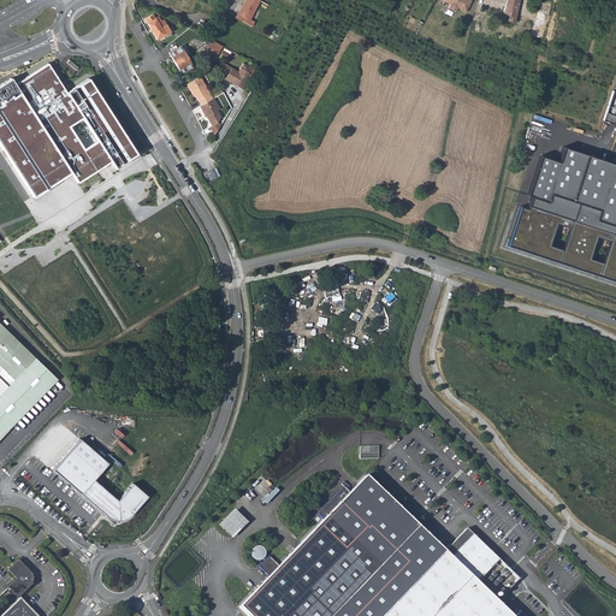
[(244,0),(244,1),(247,3),(237,18),(253,27),(256,22),(250,19),(260,0),(244,0)]
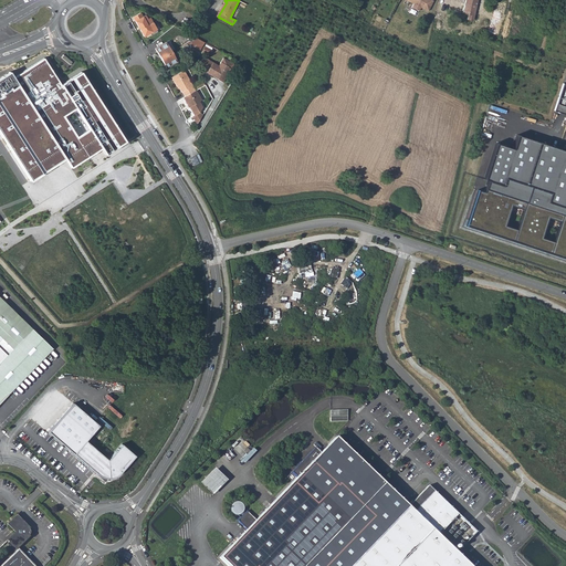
[(405,0),(413,4),(411,8),(418,11),(420,8),(428,11),(433,1),(430,0),(405,0)]
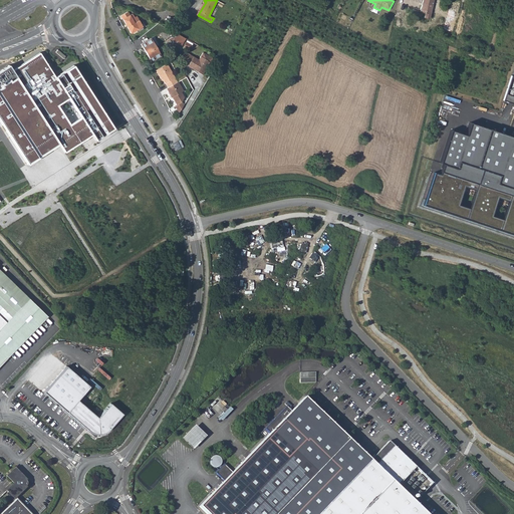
[(425,17),(430,19),(433,0),(423,0),(421,12),(426,13),(425,17)]
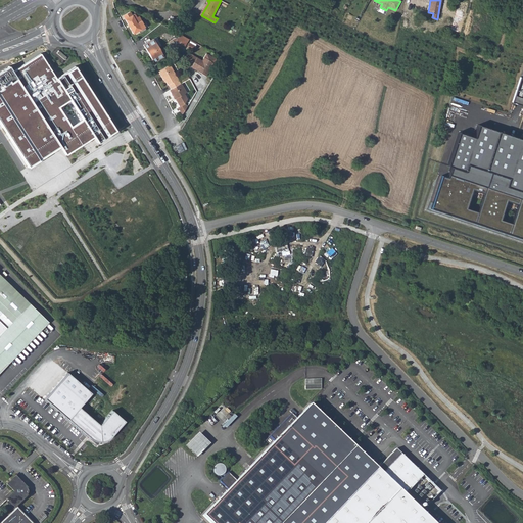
[(200,14),(201,15),(209,2),(207,1),(200,14)]
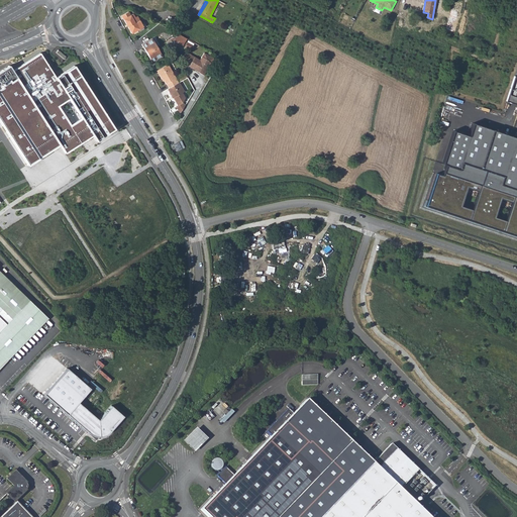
[(127,27),(131,33),(135,31),(142,26),(136,16),(134,17),(132,14),(129,15),(127,12),(121,16),(126,24),(127,24),(128,26),(127,27)]
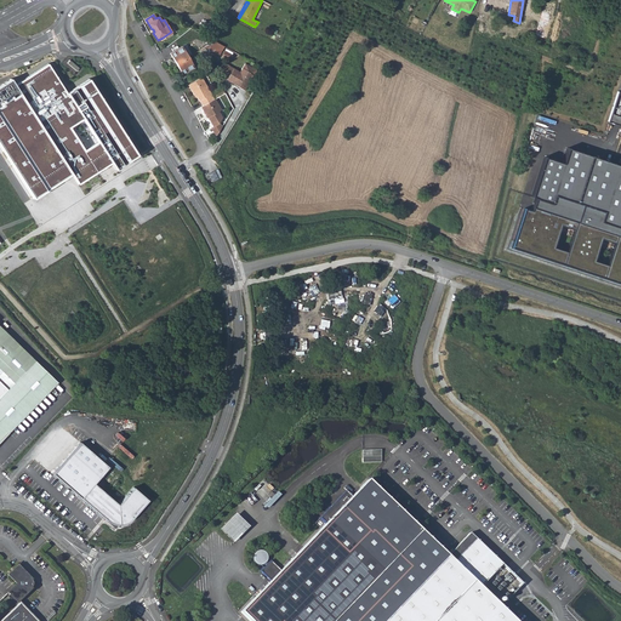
[(209,26),(215,29),(218,22),(212,18),(209,26)]
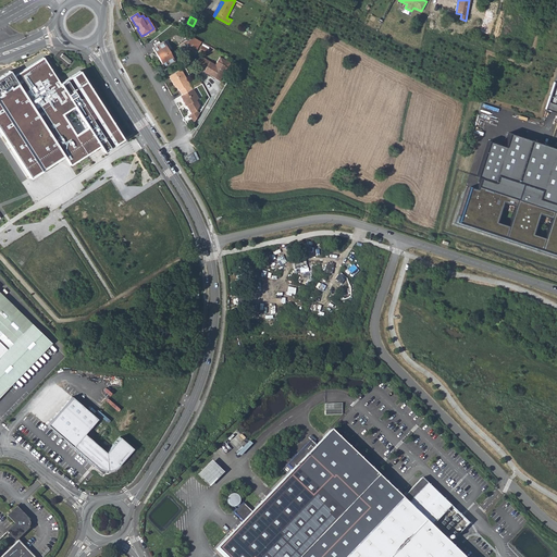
[(178,36),(186,40),(188,41),(190,37),(182,32),(178,36)]
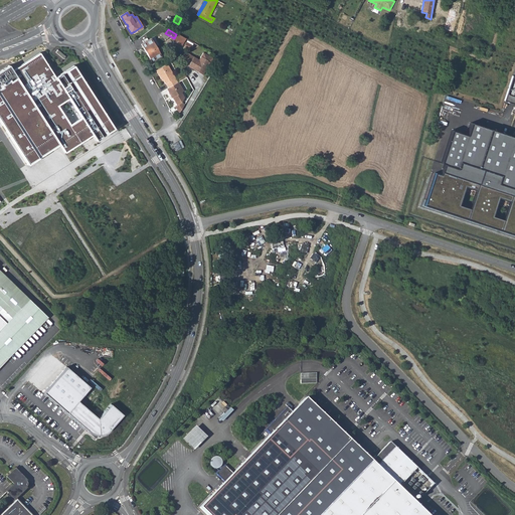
[(174,38),(171,40),(182,45),(186,38),(176,34),(174,38)]
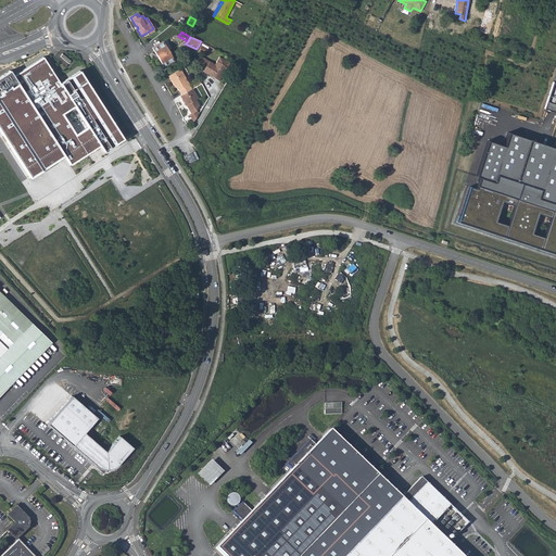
[(152,48),(159,58),(168,51),(168,50),(163,42),(163,41),(152,48)]
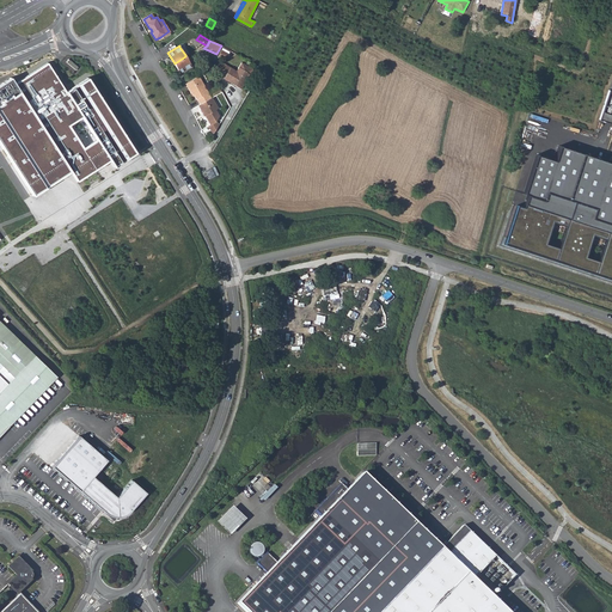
[(191,67),(185,56),(175,63),(177,68),(178,67),(182,72),(191,67)]
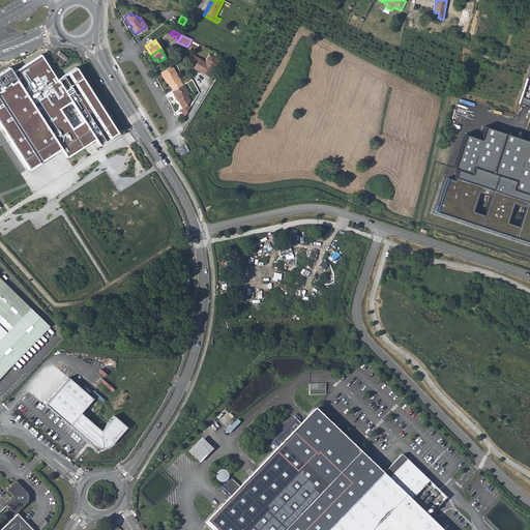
[(60,52),(58,54),(65,61),(67,59),(60,52)]
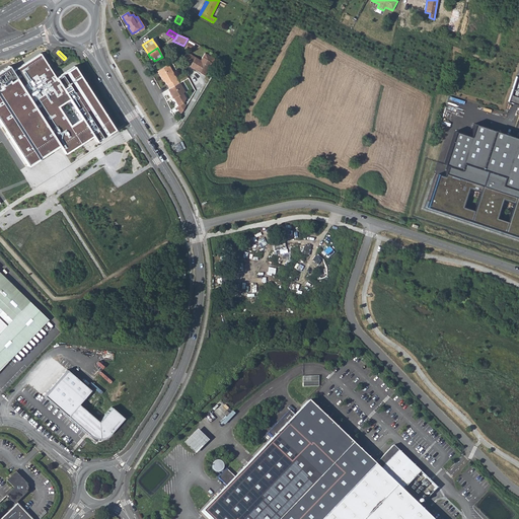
[(200,60),(189,53),(181,57),(183,63),(203,75),(213,59),(204,54),(200,60)]
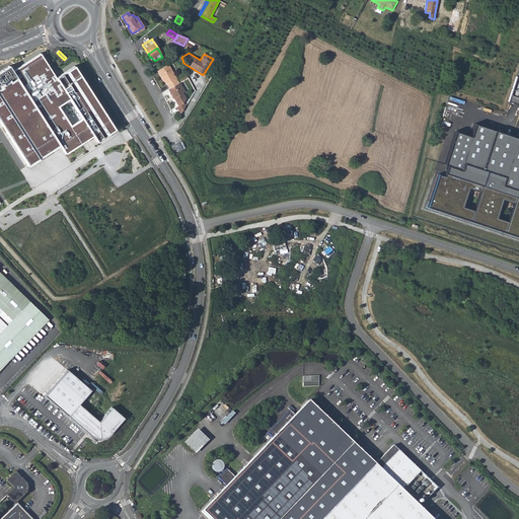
[(14,71),(11,67),(0,72),(0,118),(29,163),(59,145),(65,154),(88,140),(91,143),(106,134),(70,76),(58,84),(40,54),(14,71)]
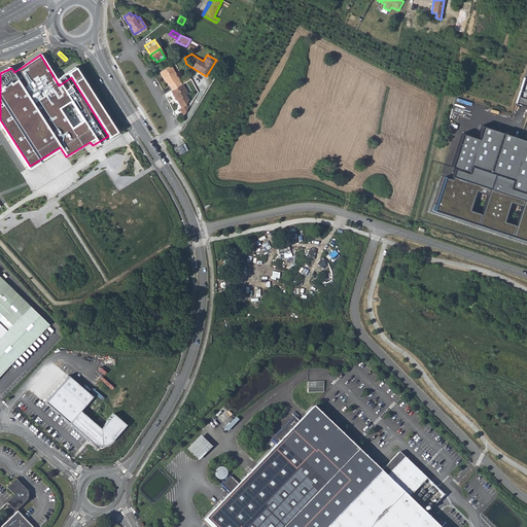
[(178,79),(170,66),(160,71),(159,72),(163,80),(165,79),(169,85),(171,90),(180,84),(178,79)]
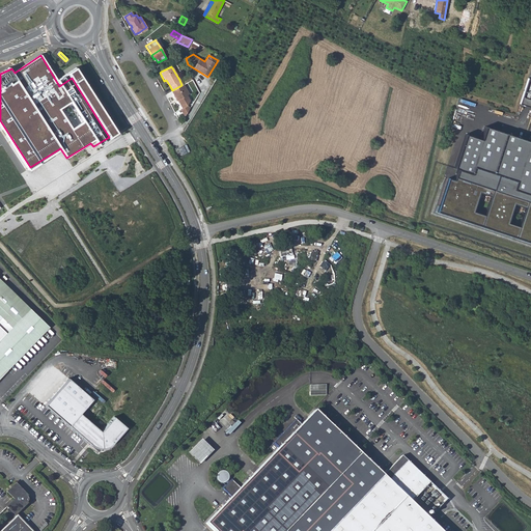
[(189,93),(183,84),(182,85),(172,90),(171,91),(173,94),(172,95),(175,101),(176,101),(180,108),(179,109),(184,117),(188,110),(186,106),(189,101),(187,95),(189,93)]
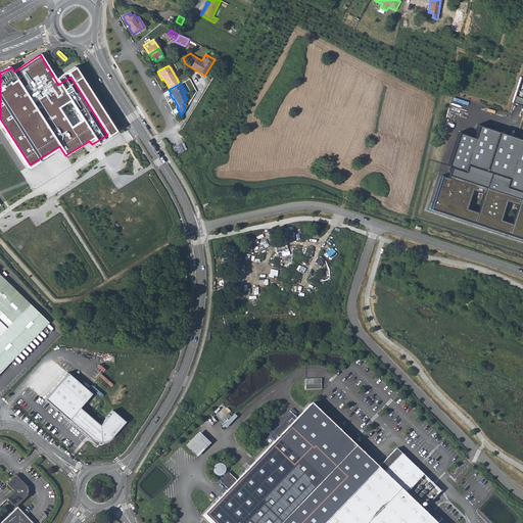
[(522,98),(515,96),(512,103),(522,106),(522,98)]
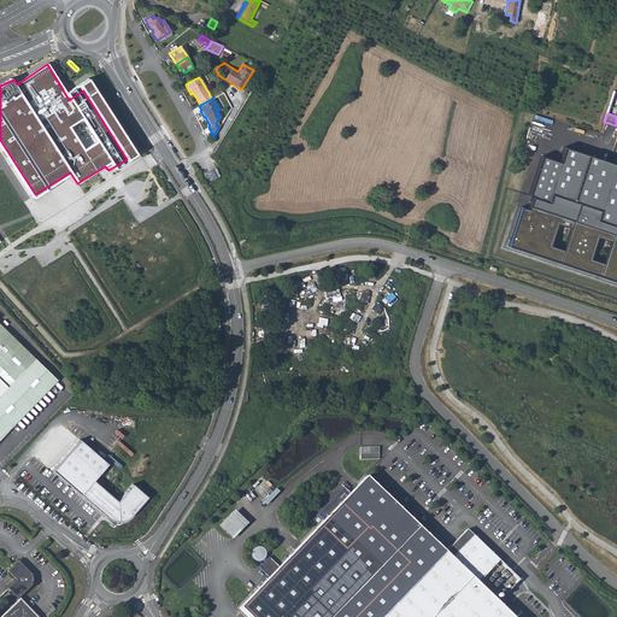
[(616,165),(564,148),(559,163),(540,157),(527,197),(532,199),(527,210),(521,209),(506,247),(616,283),(616,165)]
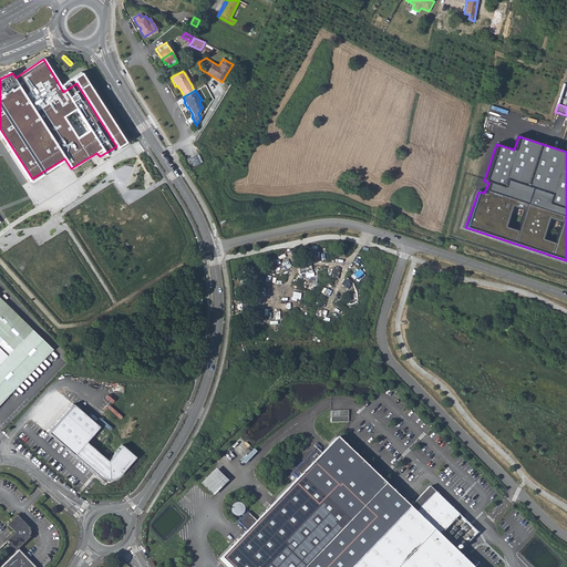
[(131,158),(134,166),(143,162),(140,154),(131,158)]
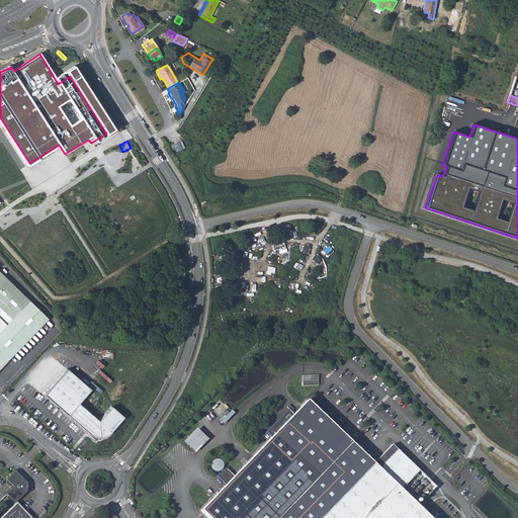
[(184,148),(180,141),(172,145),(176,152),(184,148)]
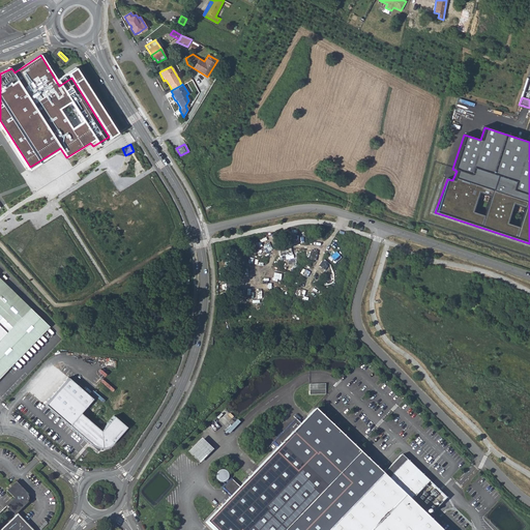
[(0,340),(1,342),(16,327),(0,313),(0,273),(0,272),(0,340)]
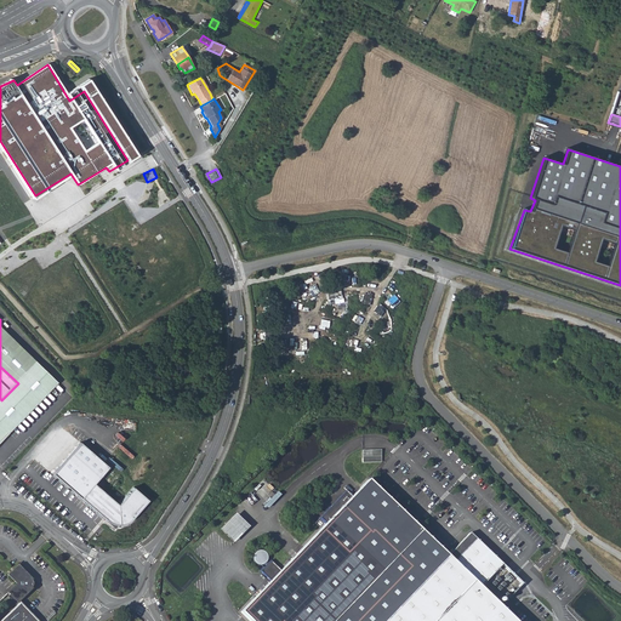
[(0,366),(18,383),(1,400),(0,398),(0,445),(61,383),(0,324),(0,366)]
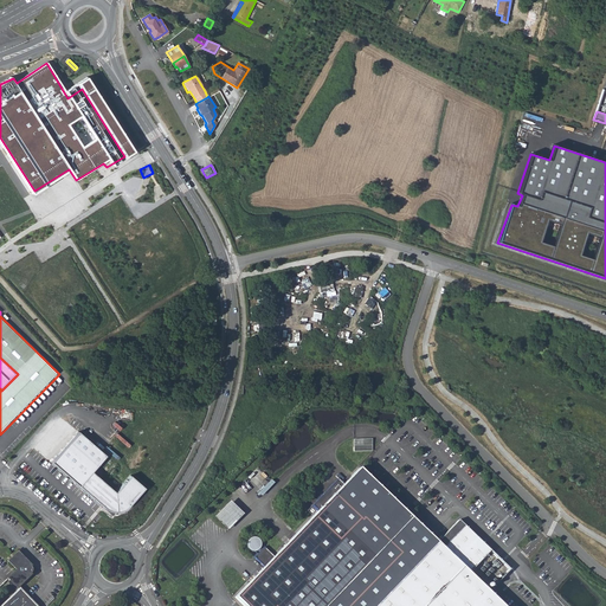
[(108,456),(82,432),(56,463),(107,508),(111,510),(115,511),(120,511),(122,511),(127,510),(131,507),(148,488),(134,476),(120,492),(95,472),(108,456)]
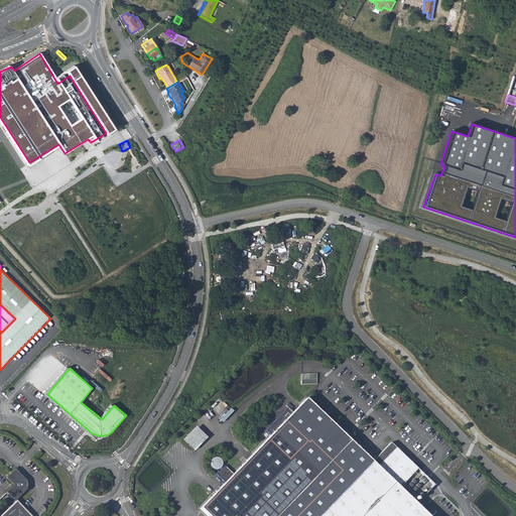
[(316,374),(300,374),(301,384),(316,384),(316,374)]
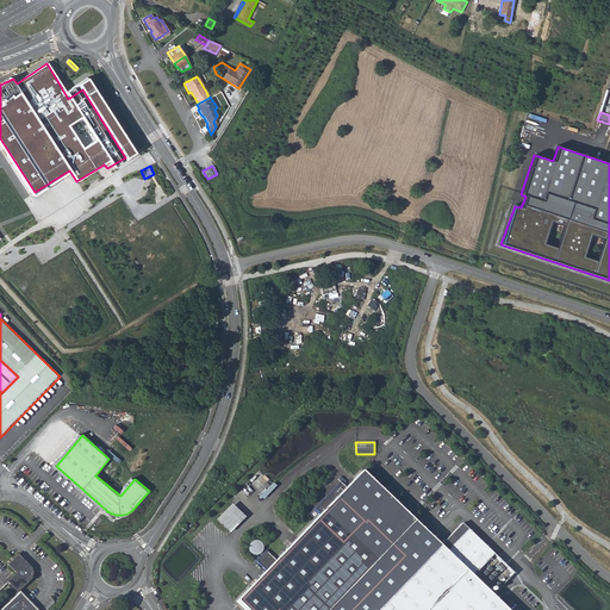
[(346,453),(337,460),(355,477),(362,470),(346,453)]
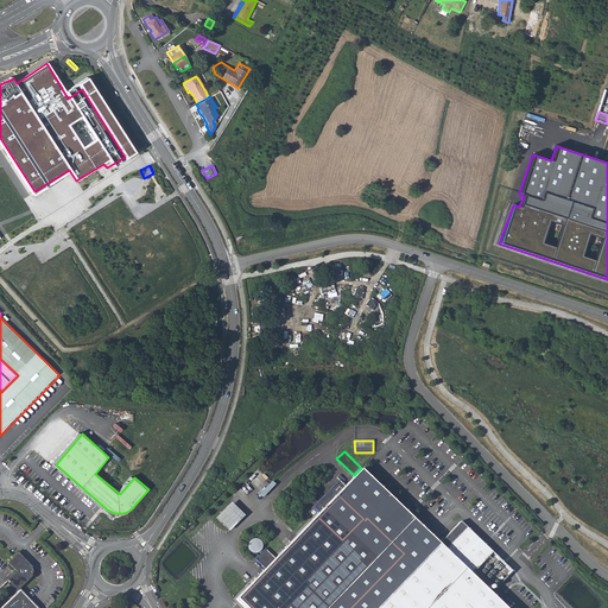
[(504,607),(489,594),(469,575),(491,552),(460,523),(438,545),(360,470),(344,486),(320,513),(276,558),(265,569),(236,599),(245,607),(504,607)]
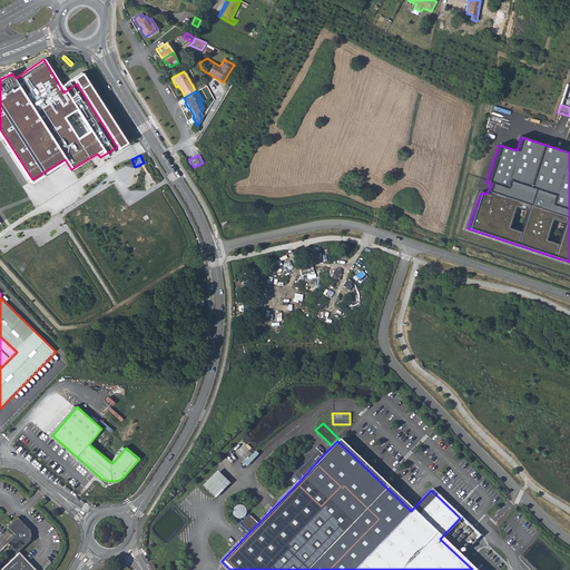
[(294,475),(300,481),(323,455),(317,450),(294,475)]
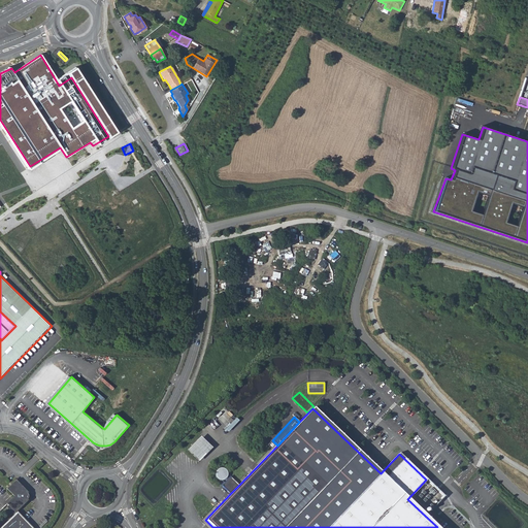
[(200,436),(188,450),(199,461),(211,448),(200,436)]
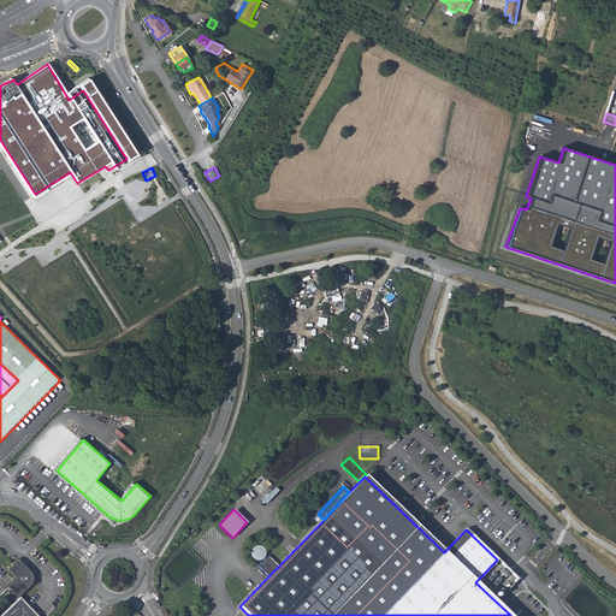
[(259,544),(252,552),(259,560),(267,552),(259,544)]
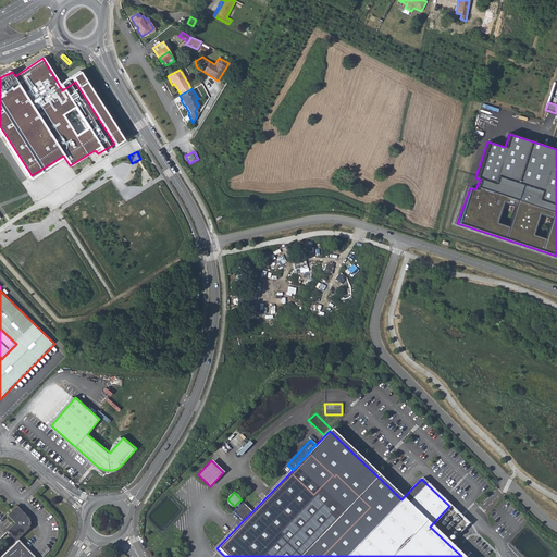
[(234,512),(243,521),(252,511),(243,503),(236,509),(235,507),(235,506),(234,507),(233,507),(232,507),(232,508),(235,511),(234,512)]
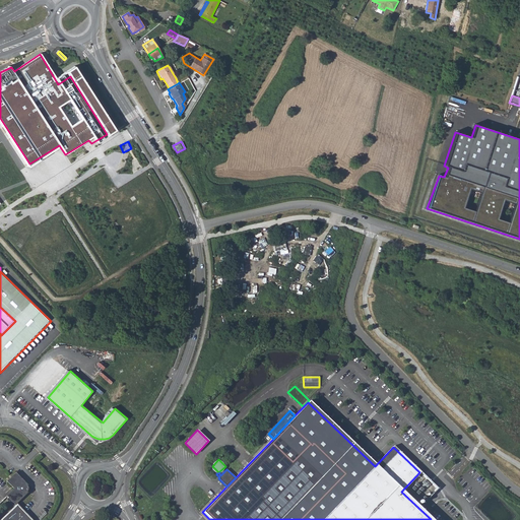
[(34,519),(23,509),(18,504),(29,493),(30,491),(30,488),(29,485),(17,472),(14,475),(9,480),(17,488),(9,496),(10,497),(12,498),(10,501),(12,509),(0,519),(34,519)]
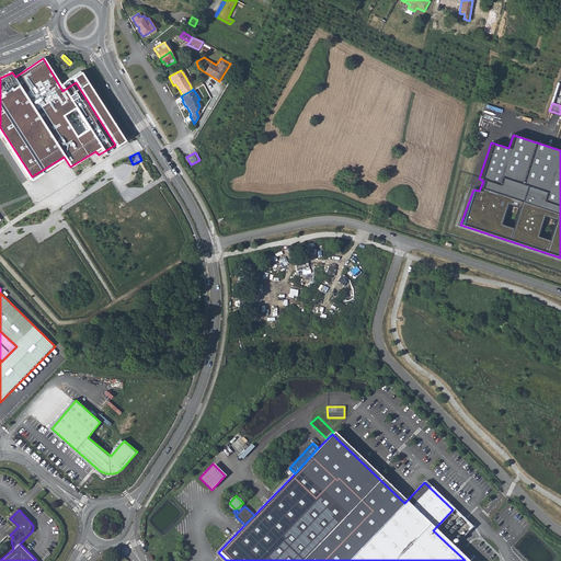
[(453,510),(433,530),(451,548),(471,528),(453,510)]
